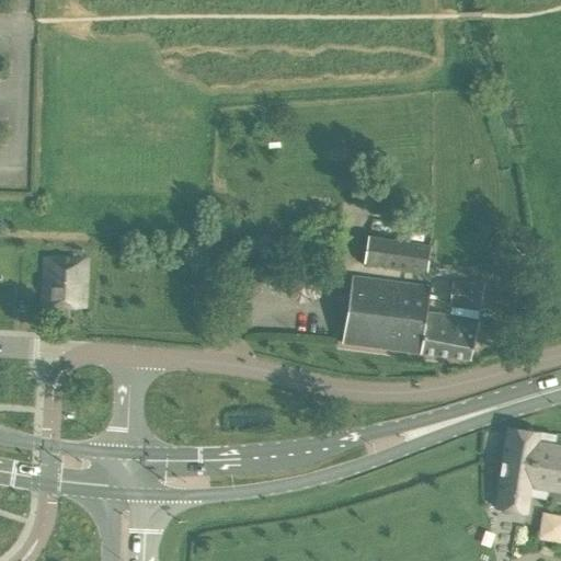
[(364,263),(427,273),(432,244),(368,235),(364,263)]
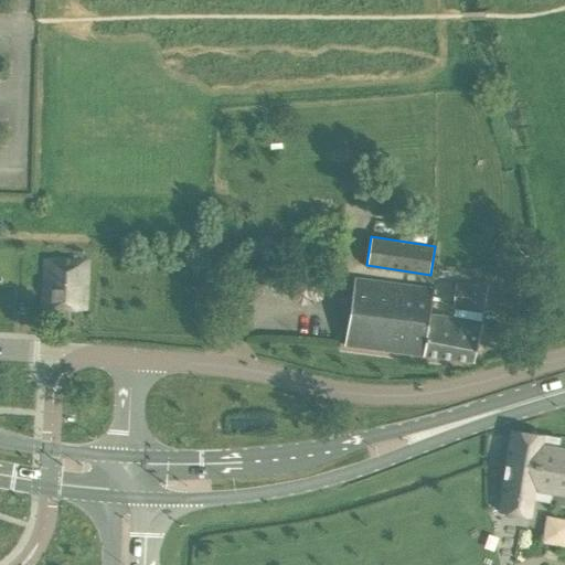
[(89,260),(46,258),(43,306),(86,308),(89,260)]
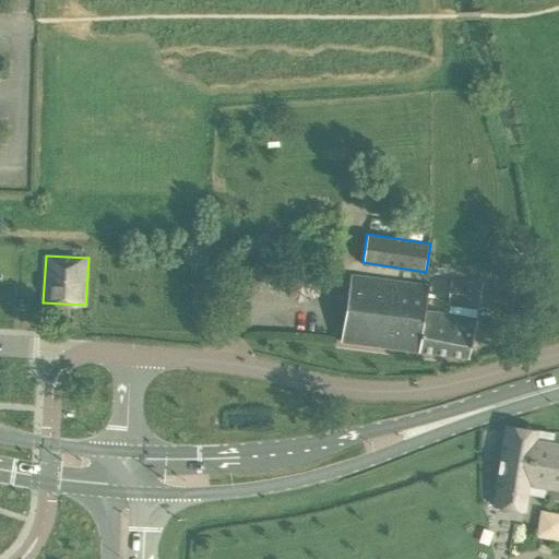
[(351,275),(341,340),(439,354),(468,357),(468,356),(477,318),(478,307),(450,304),(449,313),(425,310),(429,285),(351,275)]
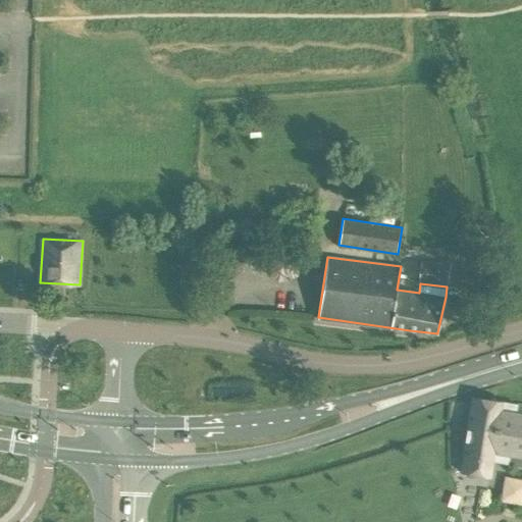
[(422,262),(420,283),(447,286),(449,265),(422,262)]
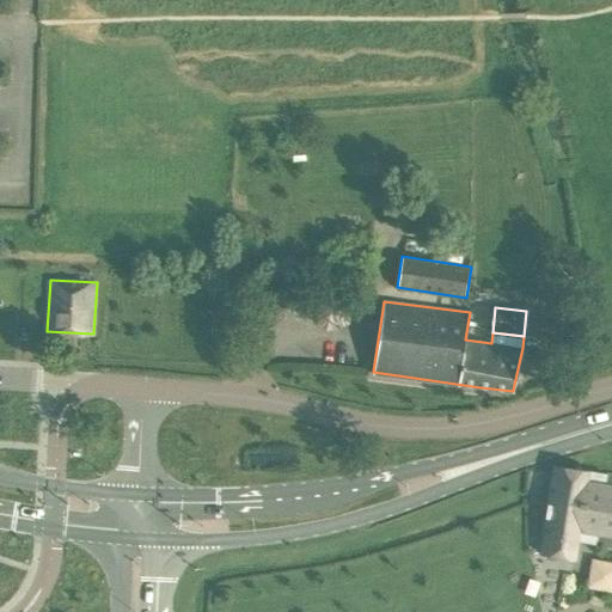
[(611,475),(555,465),(540,552),(575,558),(577,540),(611,545),(611,475)]
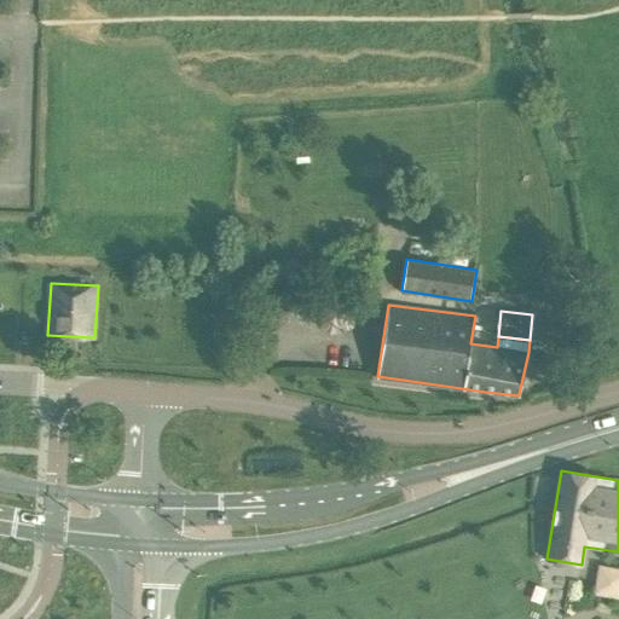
[(618,595),(618,565),(601,562),(595,591),(618,595)]
